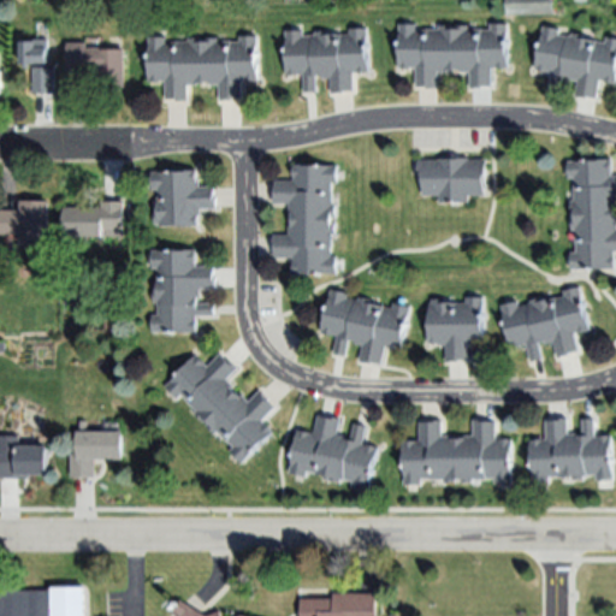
[(558,0),(558,15),(511,15),(511,0),(558,0)]
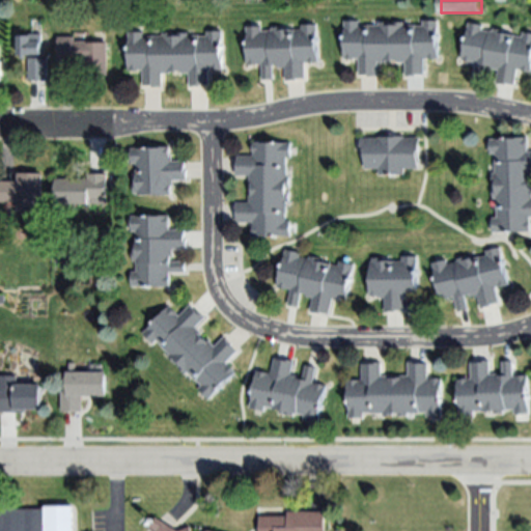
[(345,20),(361,21),(361,24),(381,25),(381,21),(404,22),(404,24),(424,25),(425,20),(440,20),(439,60),(424,59),(424,74),(420,74),(417,77),(406,77),(407,62),(379,62),(379,76),(360,75),(360,60),(344,60),(345,20)]
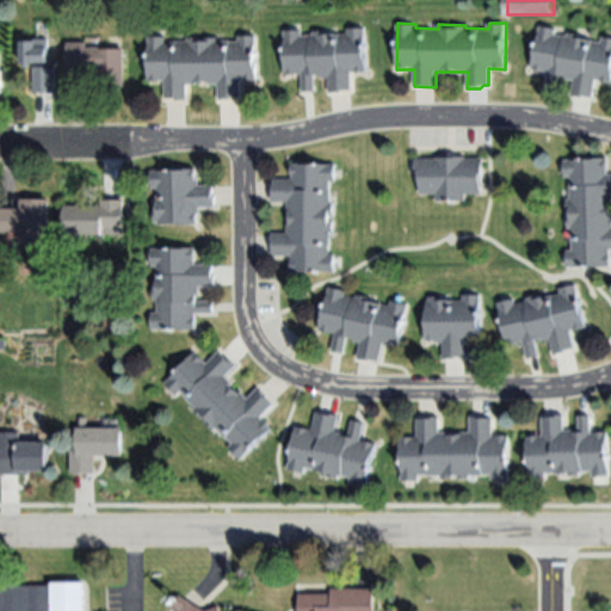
[(610,37),(610,80),(598,79),(596,96),(581,93),(580,98),(572,97),(574,81),(560,79),(557,91),(547,90),(549,72),(532,69),(539,25),(556,28),(555,35),(569,37),(569,35),(602,39),(603,36),(610,37)]
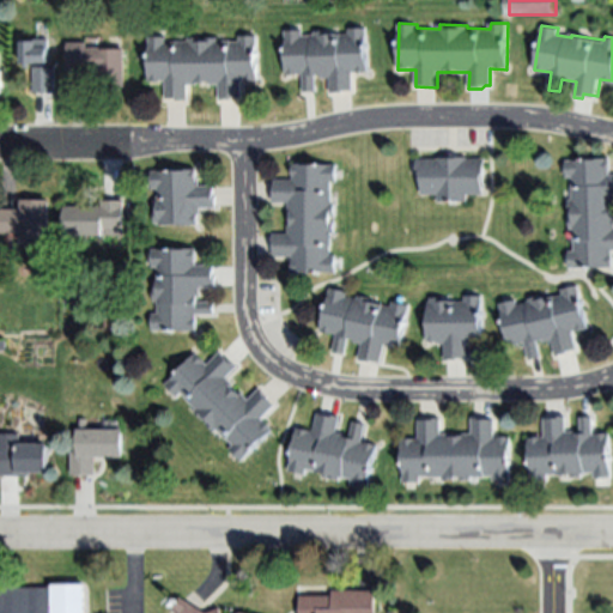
[(285,30),(304,30),(304,36),(350,35),(350,29),(366,29),(366,74),(352,74),(352,91),(328,91),(328,77),(316,77),(316,92),(303,92),(302,74),(286,74),(285,30)]
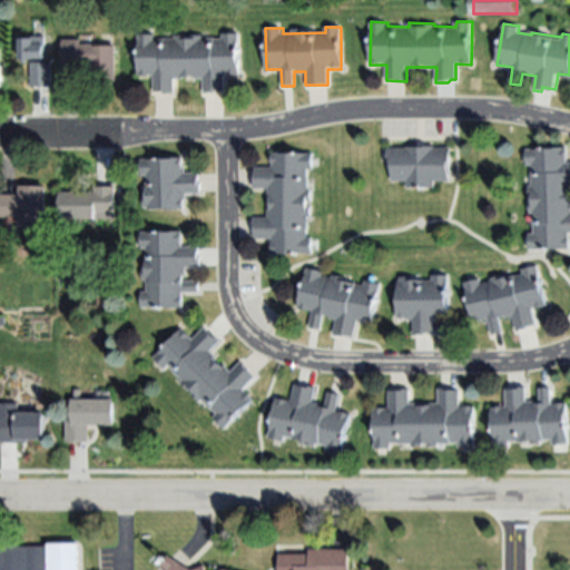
[(154,91),(154,75),(139,75),(137,33),(155,33),(155,39),(175,38),(175,35),(203,35),(203,38),(223,38),(223,32),(238,32),(239,75),(223,75),(224,94),(203,94),(203,79),(175,80),(176,94),(165,95),(165,91),(154,91)]
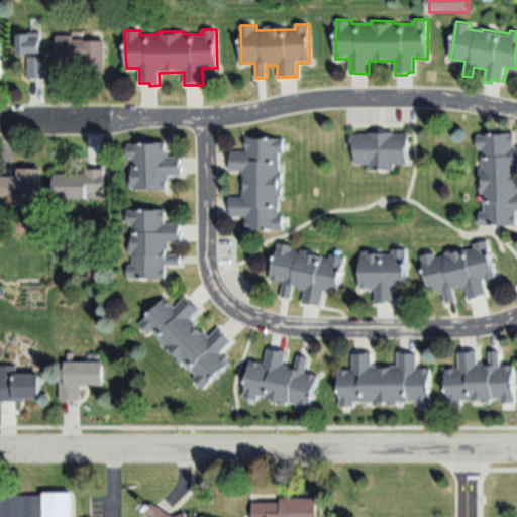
[(41,54),(20,54),(20,33),(40,33),(41,54)]
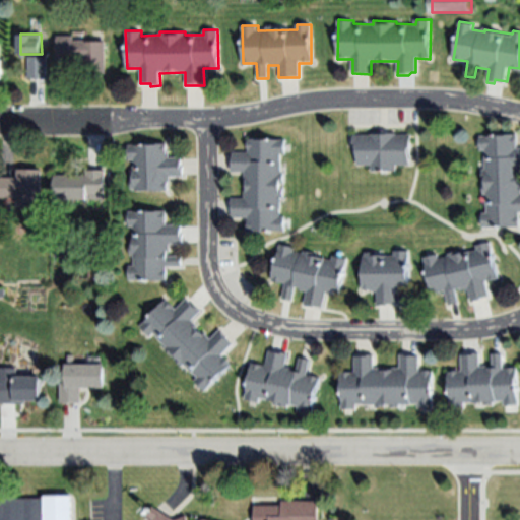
[(82,59),(57,60),(57,37),(73,37),(73,40),(85,40),(85,42),(104,42),(105,73),(83,73),(82,59)]
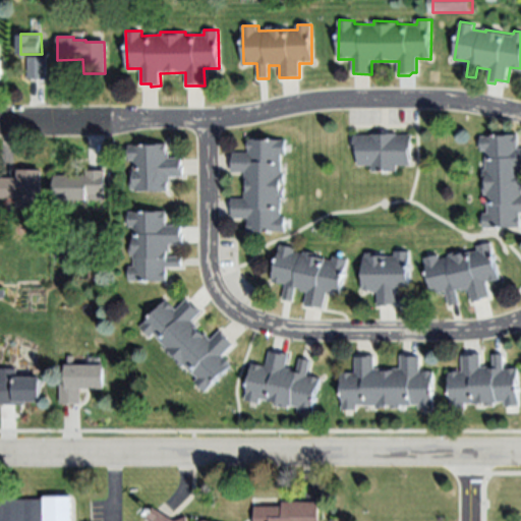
[(47,57),(46,78),(27,78),(29,57),(47,57)]
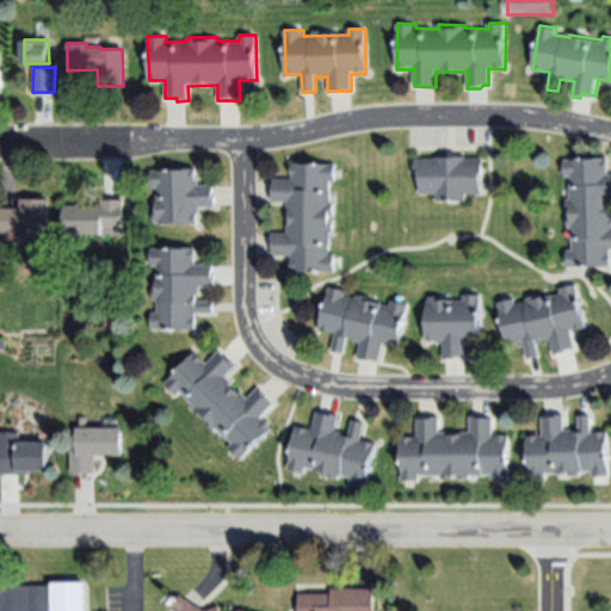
[(415,159),(437,159),(437,154),(467,154),(467,160),(485,160),(485,195),(466,195),(466,201),(437,201),(437,193),(421,193),(421,184),(415,184),(415,159)]
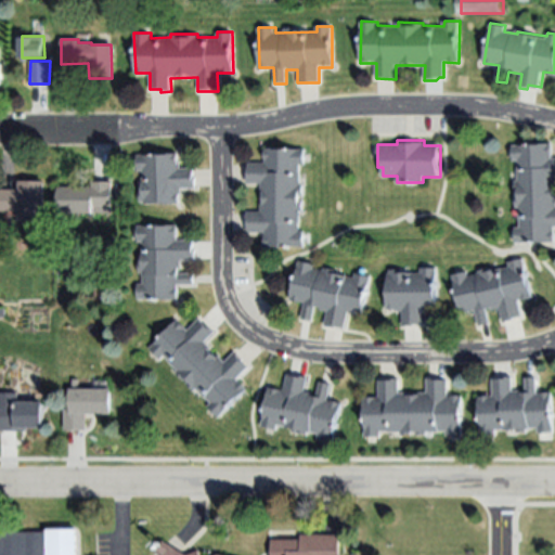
[(554,243),(515,244),(515,229),(519,229),(519,207),(515,207),(514,181),(518,181),(517,159),(513,159),(512,145),(551,144),(552,158),(554,157),(554,243)]
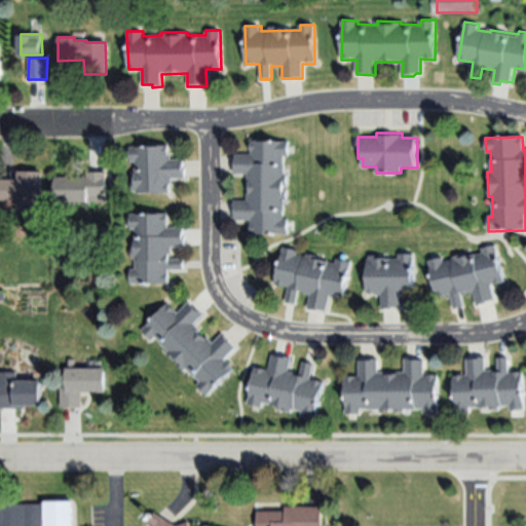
[(284,140),(288,141),(288,155),(284,155),(284,176),(288,176),(288,200),(283,200),(283,221),(288,221),(288,234),(251,234),(251,220),(234,220),(234,201),(248,201),(248,174),(233,174),(233,155),(250,155),(250,140),(284,140)]
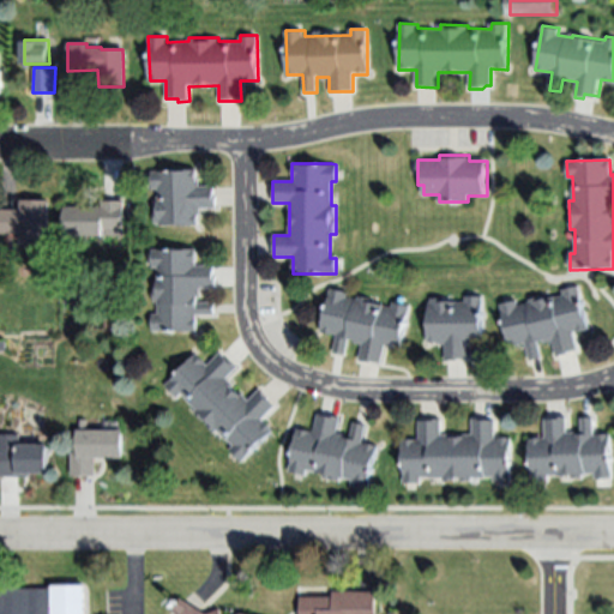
[(200,210),(200,209),(197,209),(198,224),(154,227),(152,212),(158,212),(157,190),(152,191),(152,172),(199,169),(199,187),(215,186),(216,209),(200,210)]
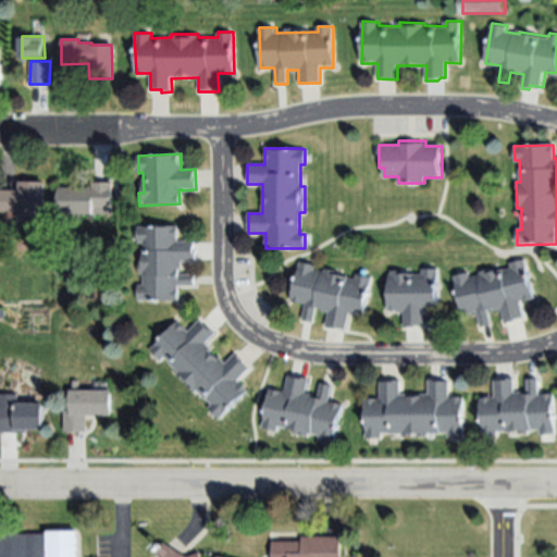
[(44,183),(44,222),(17,221),(17,212),(0,211),(0,190),(19,190),(19,182),(44,183)]
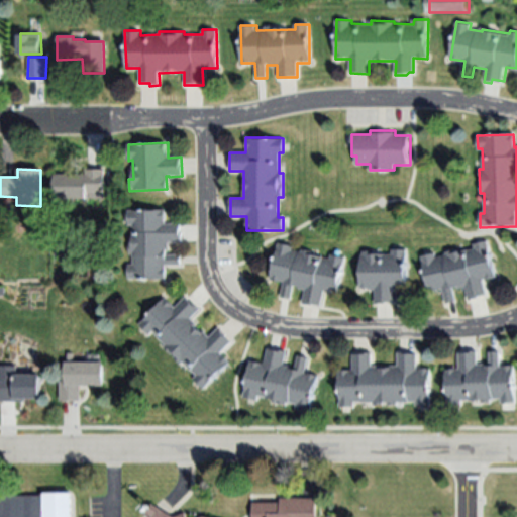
[(54,199),(53,175),(86,174),(86,171),(103,171),(104,198),(54,199)]
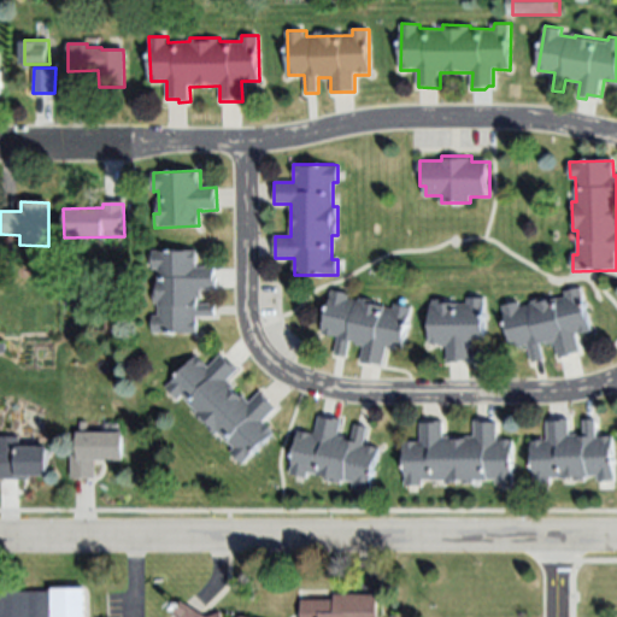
[(197,250),(198,268),(216,268),(217,289),(200,291),(200,304),(215,304),(215,317),(198,317),(198,333),(153,334),(153,315),(159,315),(158,303),(153,303),(153,292),(158,292),(158,269),(153,269),(153,251),(197,250)]
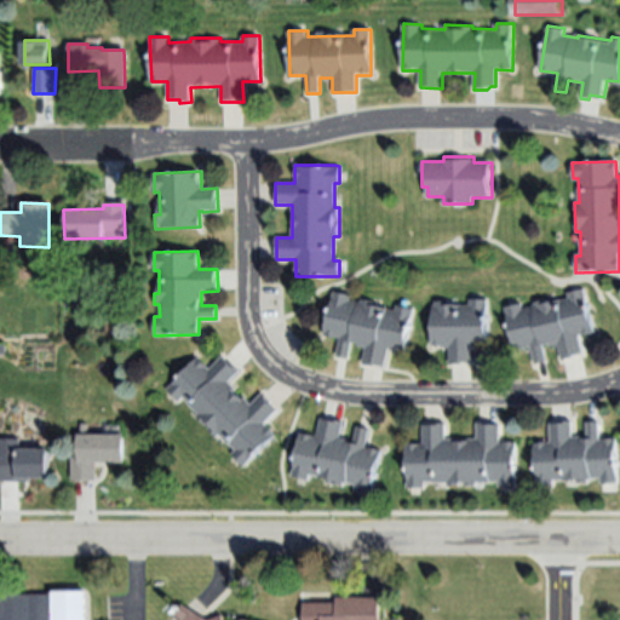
[(593,332),(578,336),(581,355),(561,359),(558,343),(540,346),(544,361),(533,363),(529,346),(514,350),(505,306),(521,303),(522,308),(533,305),(533,300),(552,297),(552,302),(568,298),(567,292),(584,288),(593,332)]
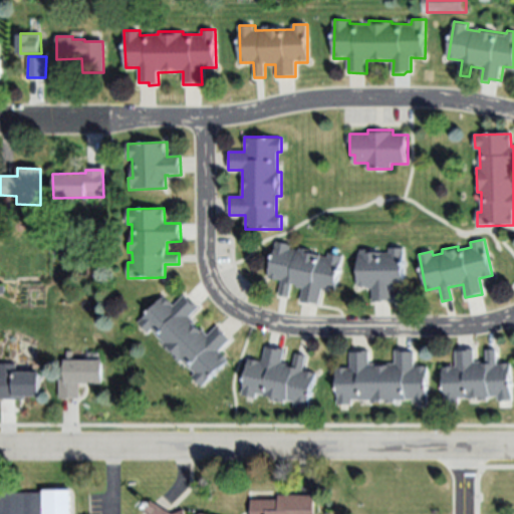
[(336,292),(321,290),(319,305),(300,301),(302,289),(296,288),(297,284),(291,283),(288,298),(278,296),(281,280),(270,278),(277,241),(290,243),(289,249),(300,251),(300,247),(313,249),(312,254),(326,257),(327,253),(343,256),(336,292)]
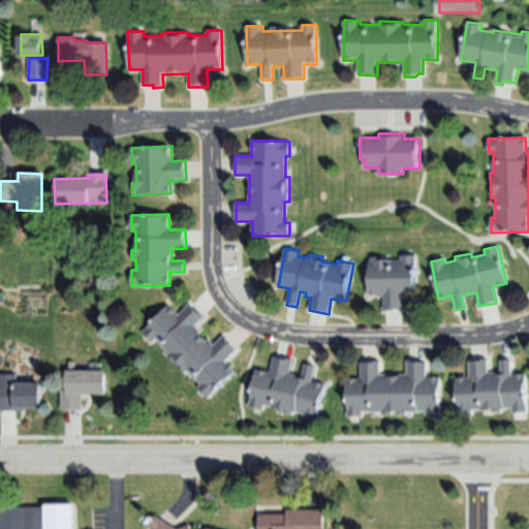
[(369,260),(371,260),(371,256),(382,256),(382,259),(401,260),(401,255),(416,255),(415,296),(402,296),(402,308),(393,308),(393,312),(382,312),(382,296),(368,294),(369,260)]
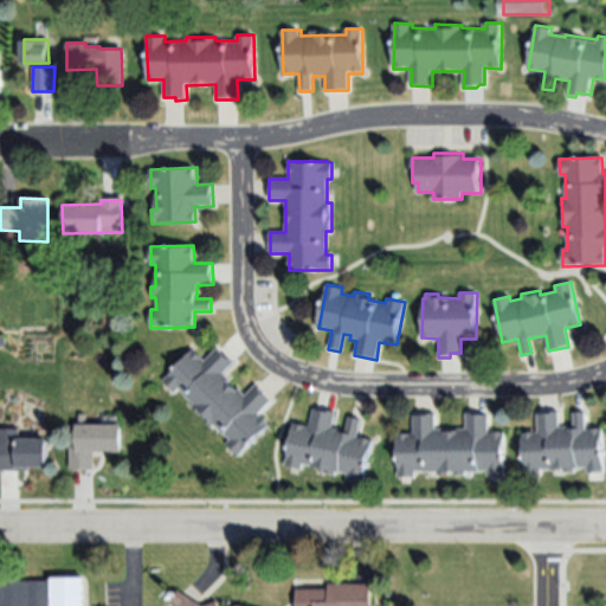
[(193,349),(206,360),(217,348),(234,363),(224,374),(246,395),(256,385),(271,400),(257,416),(268,425),(237,457),(224,445),(229,439),(213,425),(212,426),(191,406),(193,404),(176,388),(174,392),(163,381),(193,349)]
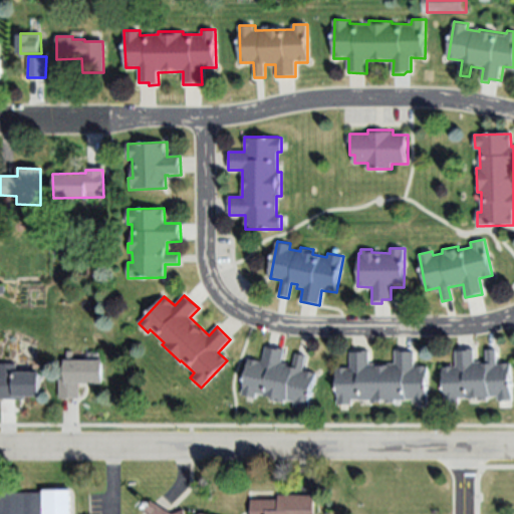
[(249,358),(262,361),(266,345),(284,349),(281,363),(293,365),(296,352),(306,355),(303,371),(315,373),(307,410),(293,407),(294,402),(285,400),(284,404),(273,402),(274,397),(256,393),(254,399),(240,396),(249,358)]
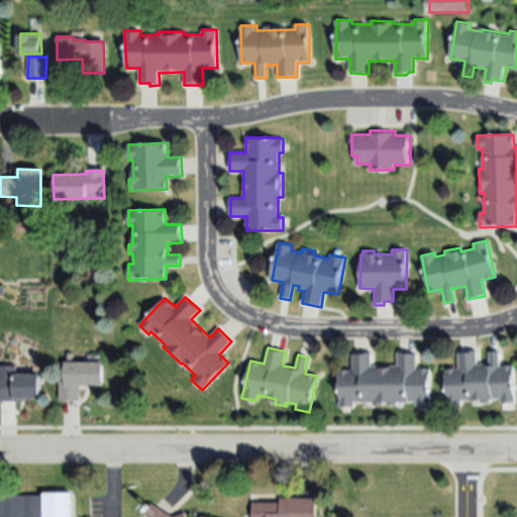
[(429,370),(429,406),(416,406),(416,400),(407,400),(407,402),(396,402),(396,406),(388,406),(388,403),(382,403),(382,406),(373,406),(373,402),(353,402),(353,407),(338,407),(338,371),(351,371),(351,354),(370,354),(370,366),(397,367),(397,350),(414,350),(414,370),(429,370)]
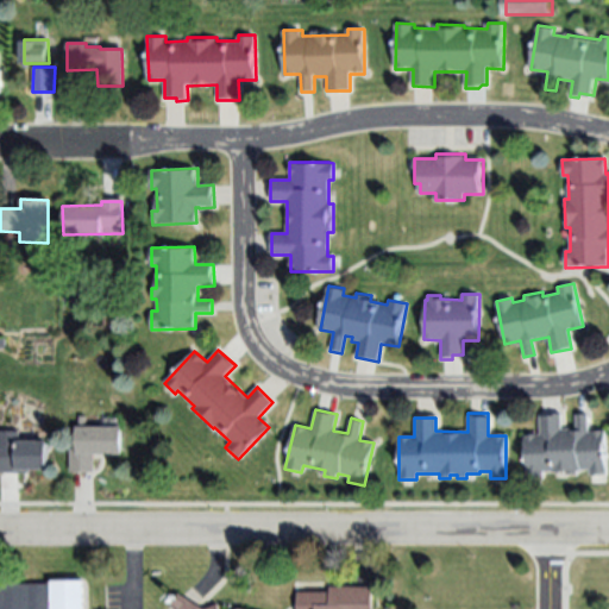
[(606,431),(608,472),(590,475),(589,470),(577,471),(577,473),(565,475),(564,471),(544,472),(544,476),(527,478),(523,435),(540,434),(539,416),(560,415),(562,429),(577,428),(576,415),(588,414),(590,432),(606,431)]
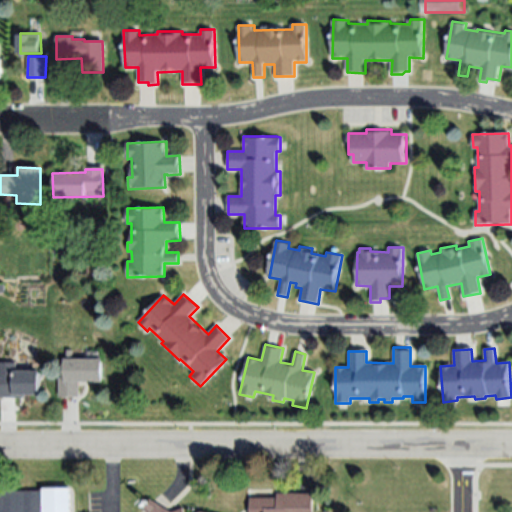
[(102,381),(79,381),(79,397),(60,397),(60,375),(64,375),(64,358),(101,358),(102,381)]
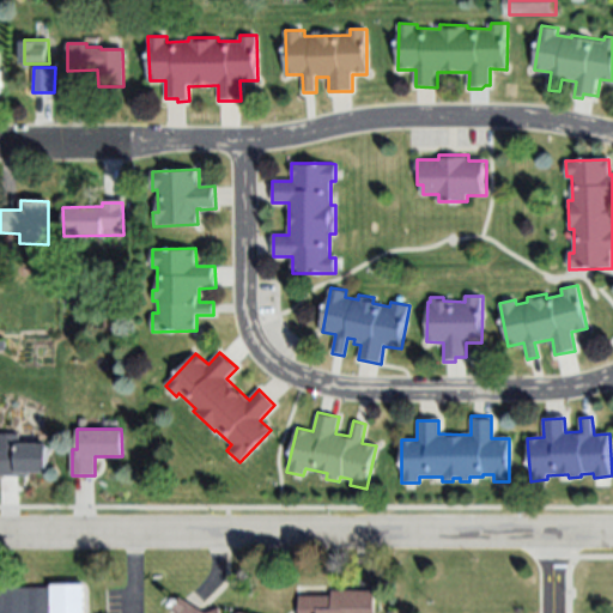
[(0,436),(23,437),(23,443),(48,443),(48,473),(32,473),(32,475),(0,475),(0,436)]
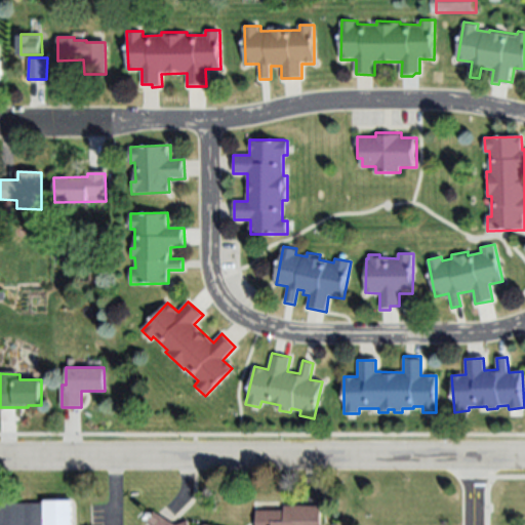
[(73,524),(73,505),(0,506),(0,524),(73,524)]
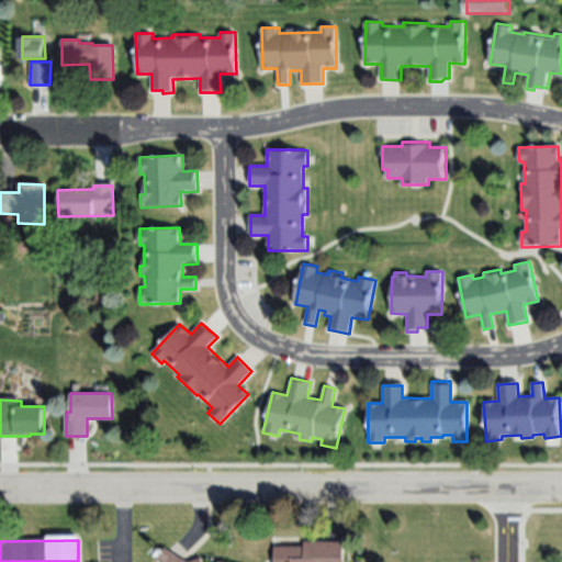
[(302,544),(302,550),(273,550),(272,561),(340,561),(341,544),(302,544)]
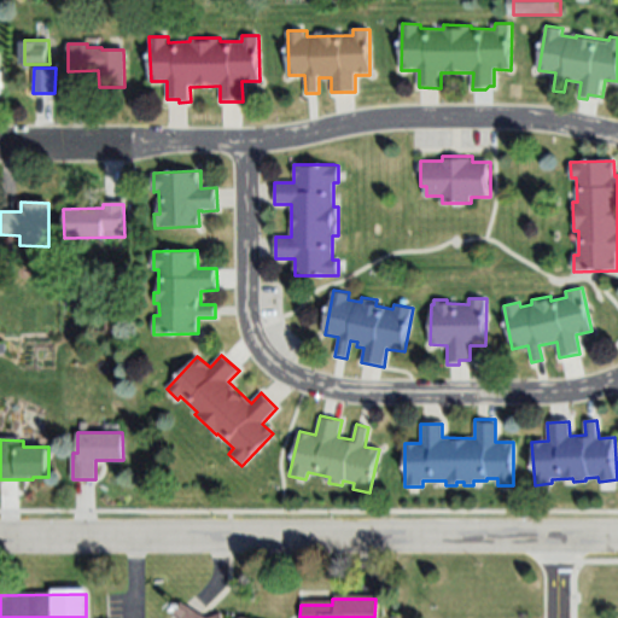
[(199,617),(178,607),(169,614),(172,617),(199,617)]
